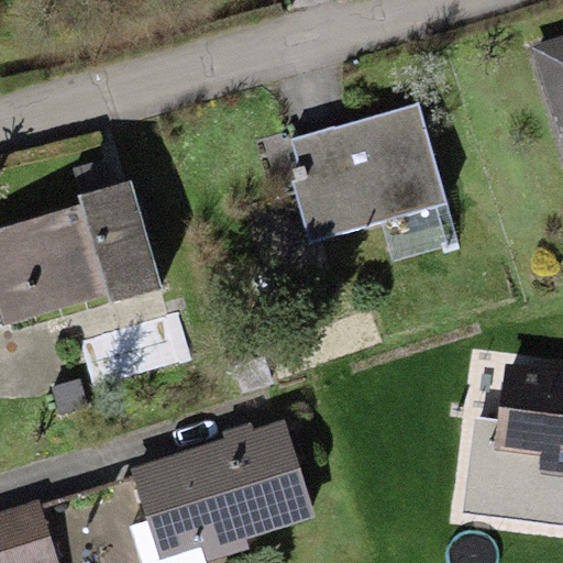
[(562,36),(530,47),(562,152),(562,36)]
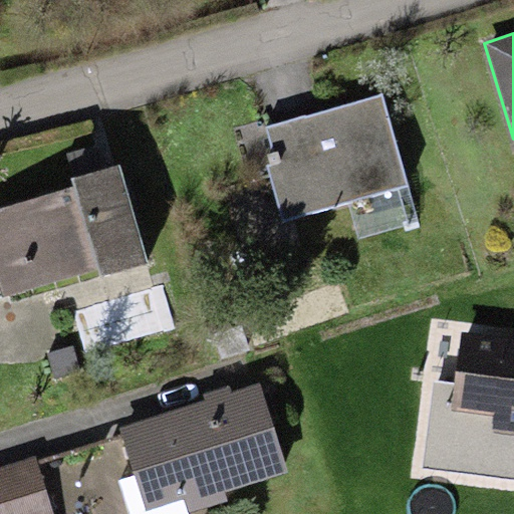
[(270,146),(275,144),(281,165),(267,168),(281,221),(409,189),(383,95),(265,126),(270,146)]
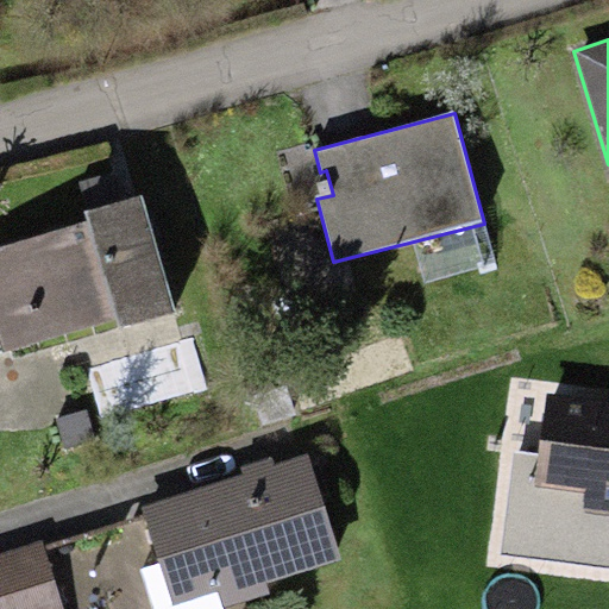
[(142,199),(80,214),(83,227),(0,246),(0,356),(171,314),(142,199)]
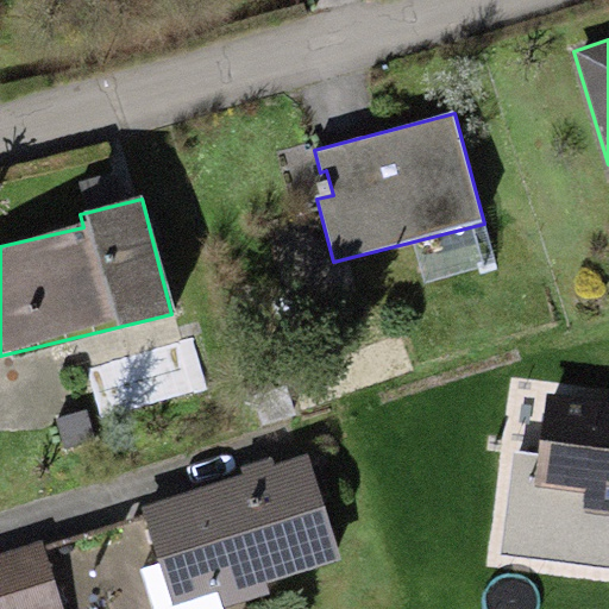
[(608,402),(546,396),(538,454),(513,452),(497,556),(608,569),(608,402)]
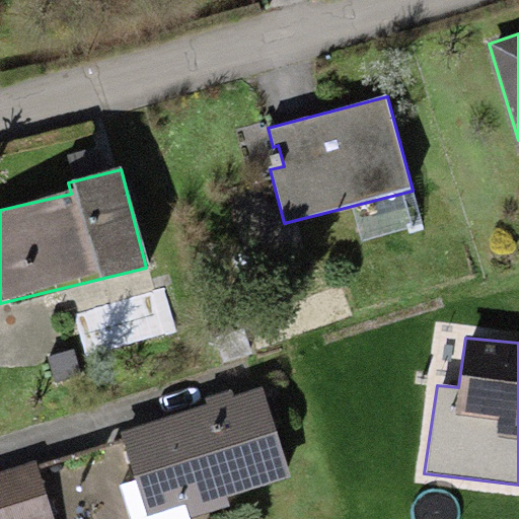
[(261,388),(121,432),(148,518),(288,475),(261,388)]
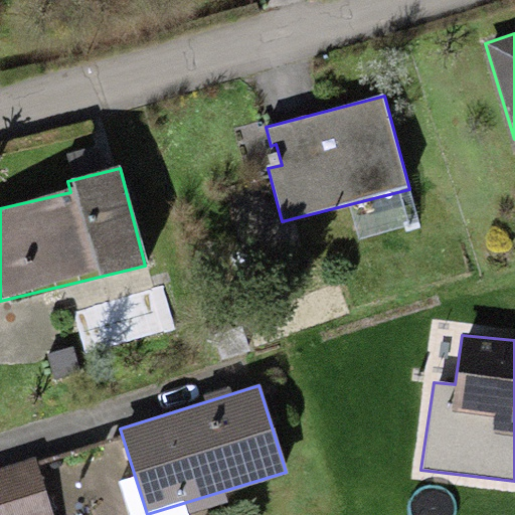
[(52,514),(35,458),(0,469),(0,514),(52,514)]
